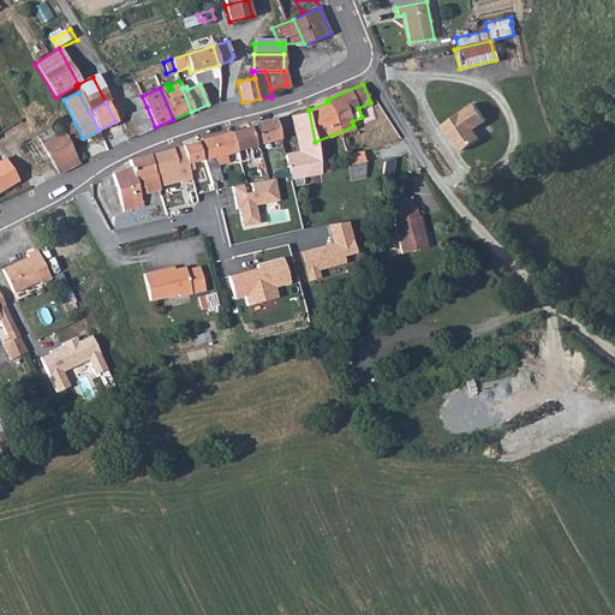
[(475,102),(442,121),(448,131),(449,130),(460,149),(478,137),(473,127),(487,120),(475,102)]
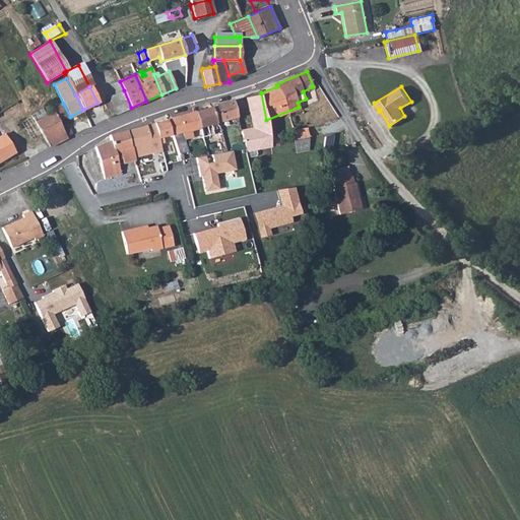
[(271,144),(266,120),(261,93),(246,98),(249,113),(252,112),(255,127),(252,128),(242,130),(246,151),(245,151),(246,156),(255,155),(257,154),(255,148),(271,145),(271,144)]
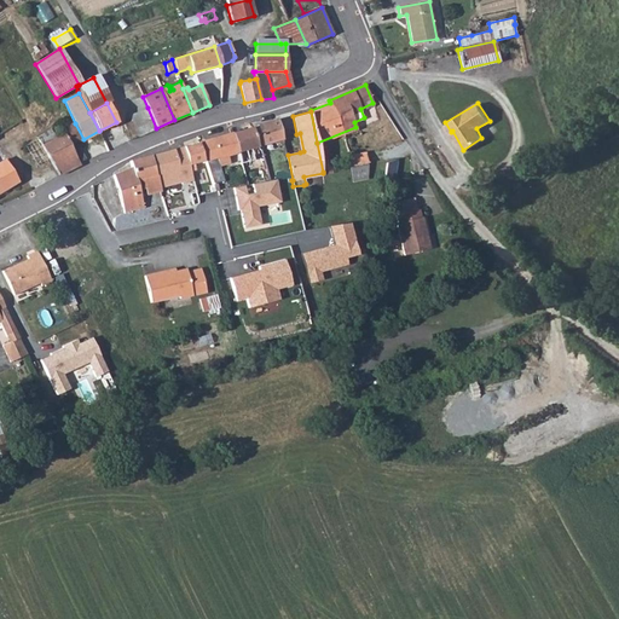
[(282,138),(277,120),(256,125),(261,144),(282,138)]
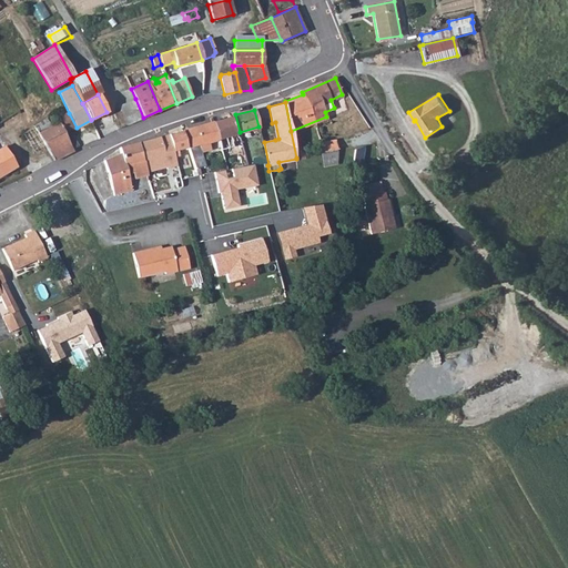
[(56,160),(73,151),(71,149),(78,145),(72,135),(66,138),(63,134),(77,128),(69,113),(49,123),(47,119),(34,125),(36,127),(46,146),(56,160)]
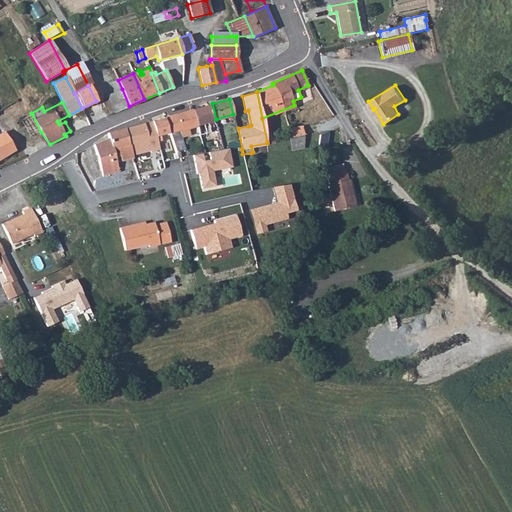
[(208,105),(192,110),(197,126),(198,131),(204,129),(203,124),(212,121),(208,105)]
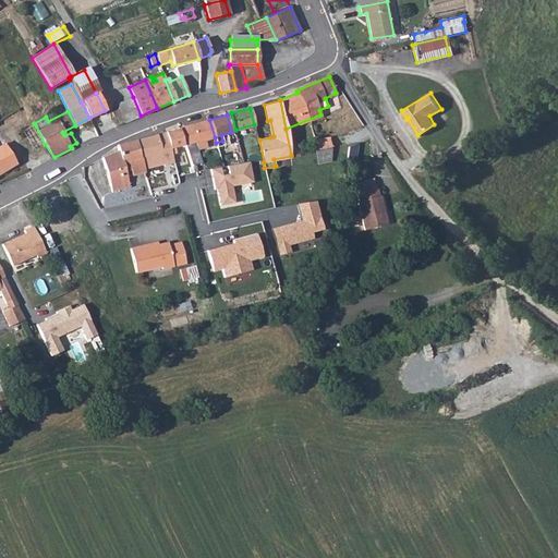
[(215,137),(209,120),(179,128),(184,145),(191,169),(192,173),(195,172),(193,165),(199,164),(196,149),(206,146),(205,140),(215,137)]
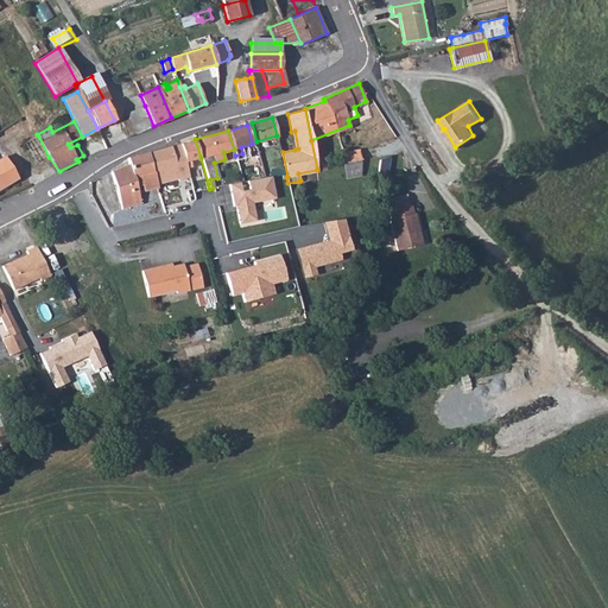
[(49,157),(38,135),(25,141),(36,163),(49,157)]
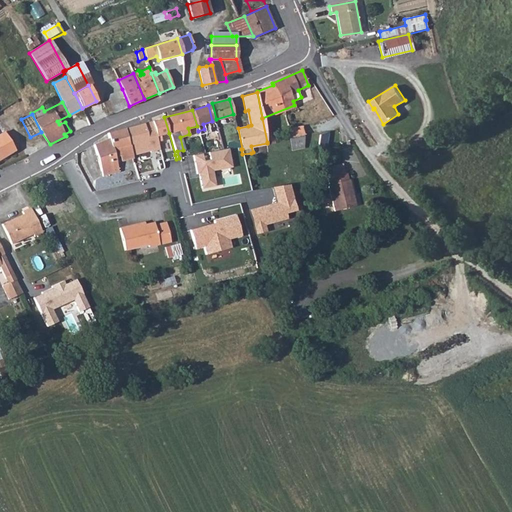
[(169,133),(164,117),(151,121),(155,136),(169,133)]
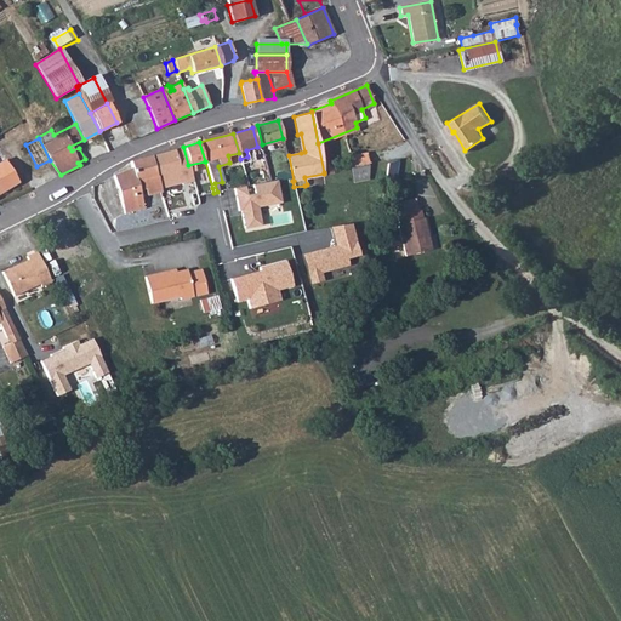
[(188,165),(183,147),(151,155),(157,175),(178,170),(182,182),(182,183),(187,182),(186,176),(191,175),(188,165)]
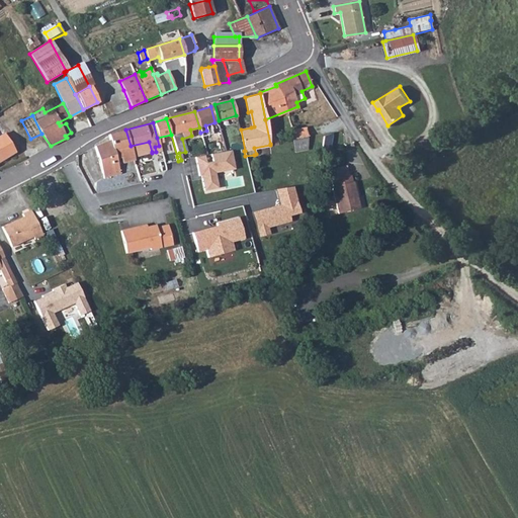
[(291,140),(307,137),(305,128),(290,132),(291,140)]
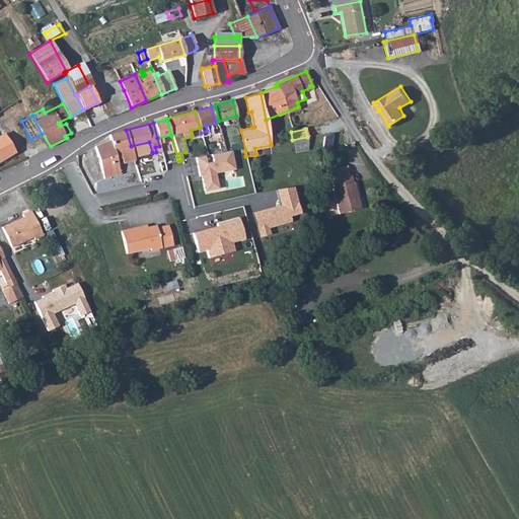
[(126,130),(108,135),(110,142),(94,146),(103,178),(120,173),(116,159),(121,157),(122,163),(134,160),(133,157),(131,146),(126,130)]
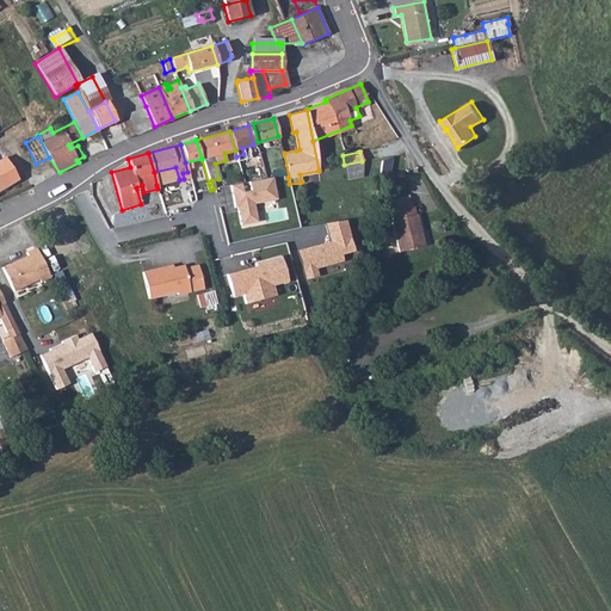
[(0,190),(18,179),(4,158),(0,160),(0,190)]
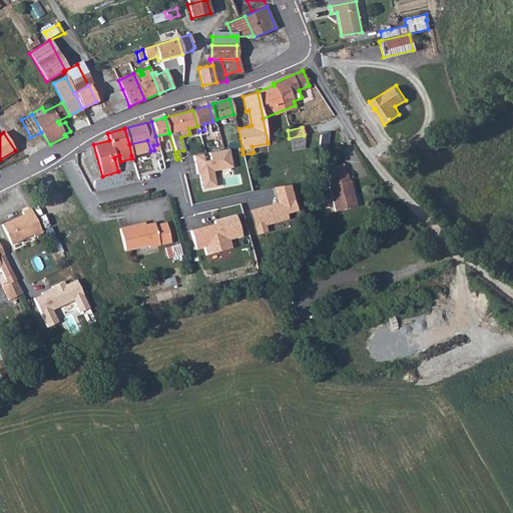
[(319,149),(326,150),(329,133),(321,137),(319,149)]
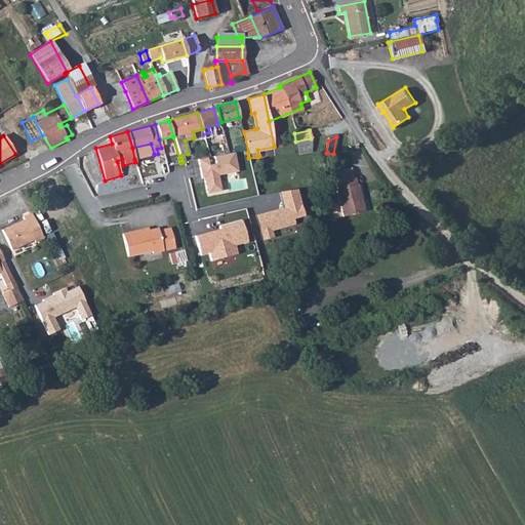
[(311,151),(311,138),(295,142),(298,154),(311,151)]
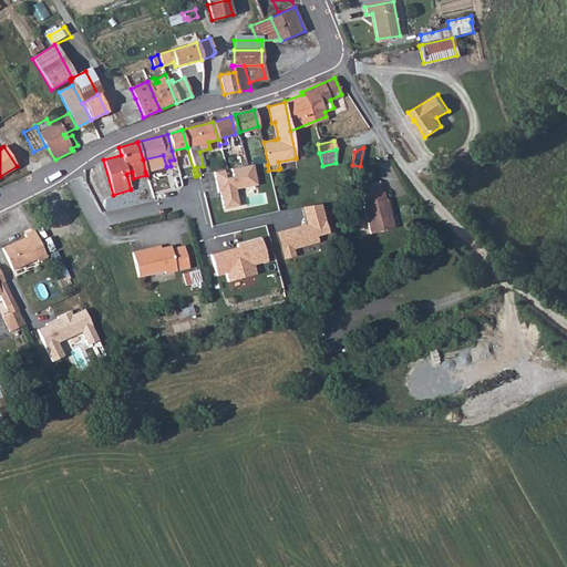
[(145,172),(166,166),(163,155),(143,160),(145,172)]
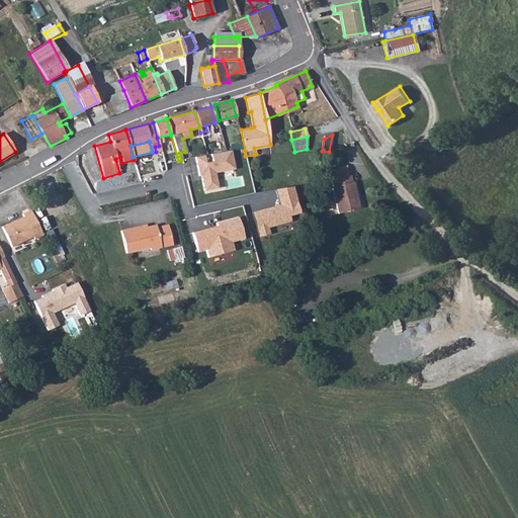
[(230,149),(194,156),(198,176),(199,175),(202,190),(217,187),(213,172),(234,168),(230,149)]
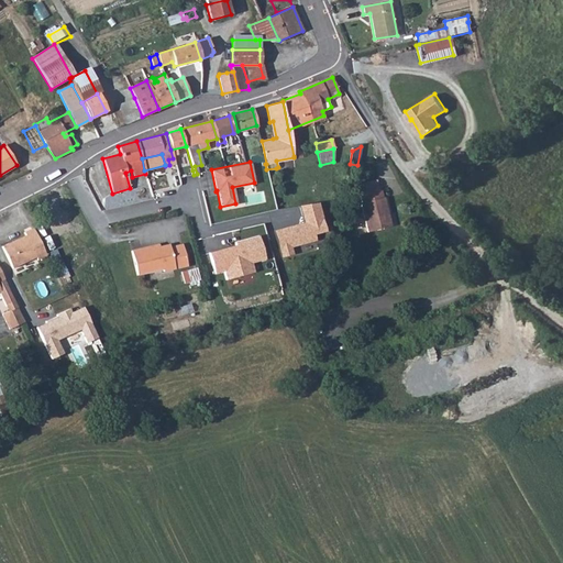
[(382,198),(379,189),(361,195),(362,202),(361,203),(367,231),(390,225),(383,198),(382,198)]
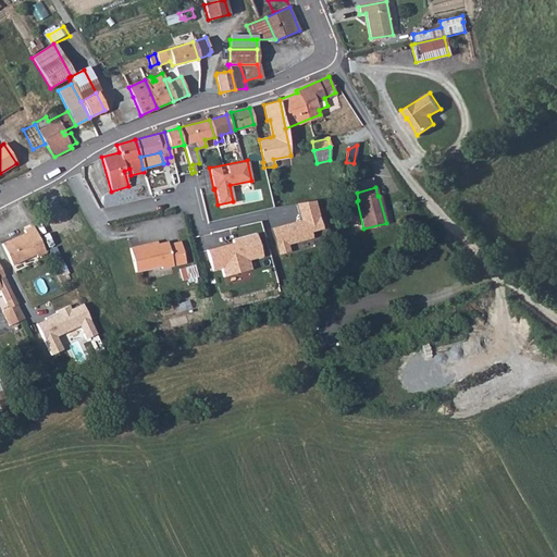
[(270,227),(277,255),(288,251),(287,245),(311,236),(309,232),(321,227),(313,200),(295,203),(299,219),(270,227)]
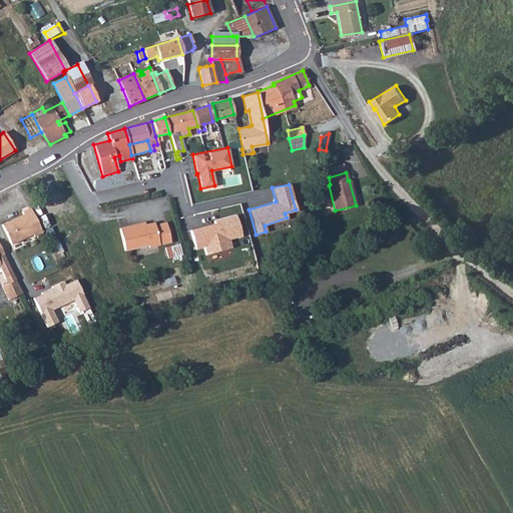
[(11,242),(31,232),(33,236),(41,232),(29,206),(20,211),(22,214),(1,223),(11,242)]
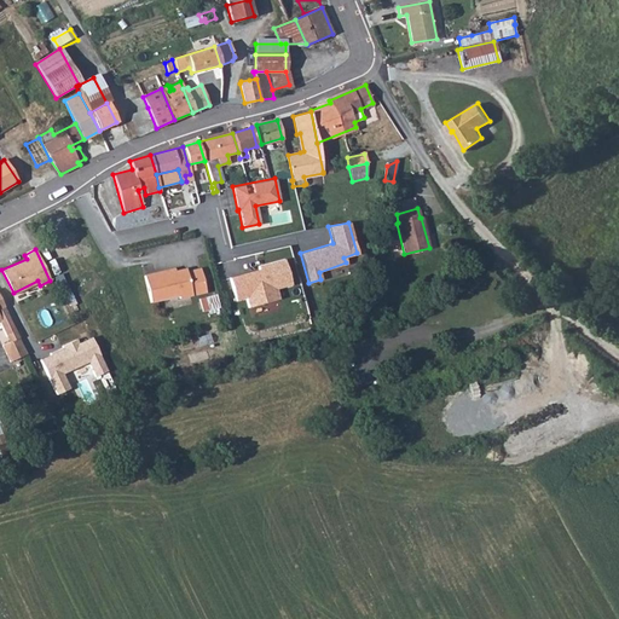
[(227,277),(233,299),(244,296),(247,306),(278,299),(275,289),(290,285),(282,259),(256,266),(256,267),(227,277)]
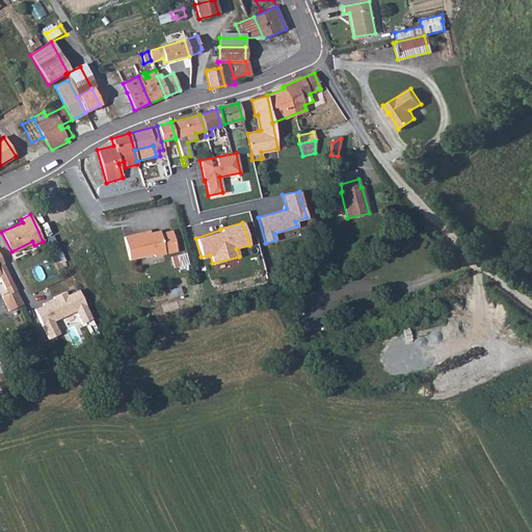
[(143,235),(142,232),(124,237),(129,259),(153,255),(153,257),(175,250),(170,232),(158,234),(158,232),(148,234),(143,235)]
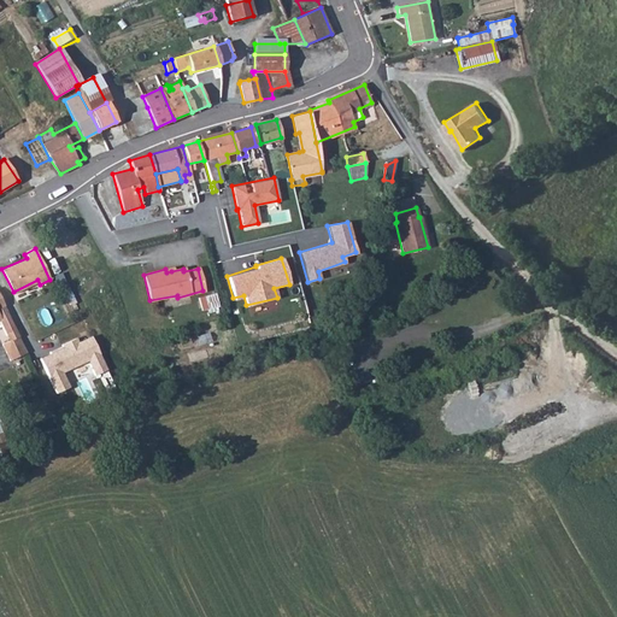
[(53,276),(60,292),(68,288),(60,272),(53,276)]
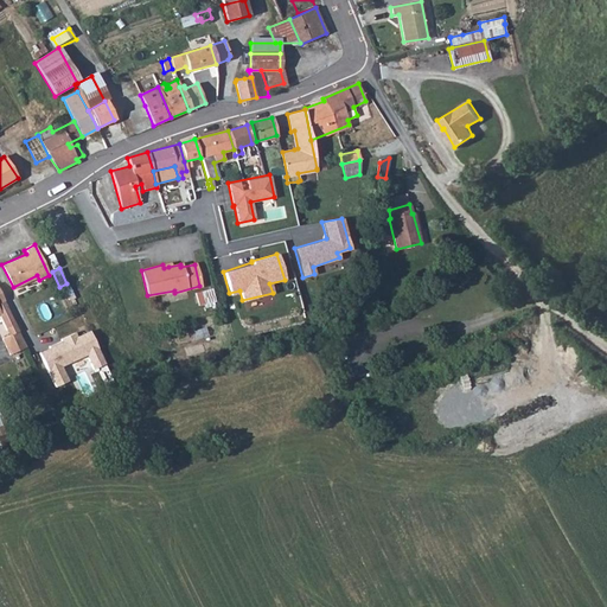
[(213,305),(212,301),(216,301),(212,287),(196,292),(199,306),(204,305),(205,307),(213,305)]
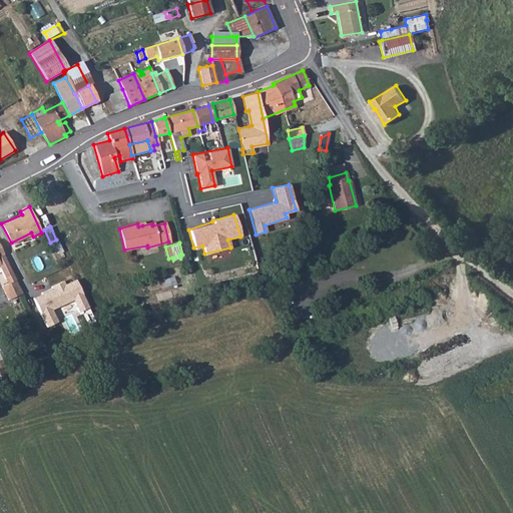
[(22,293),(0,247),(0,268),(7,283),(2,286),(9,300),(22,293)]
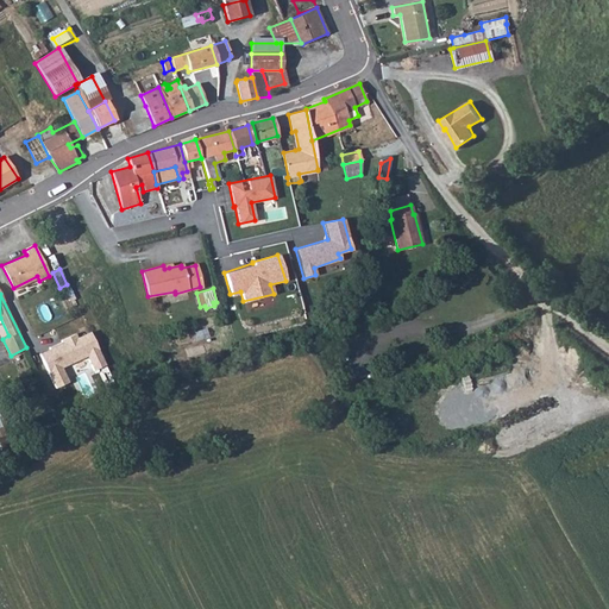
[(50,349),(51,351),(42,355),(56,388),(68,383),(62,369),(88,357),(94,371),(105,366),(89,333),(77,339),(76,336),(62,341),(63,343),(50,349)]
